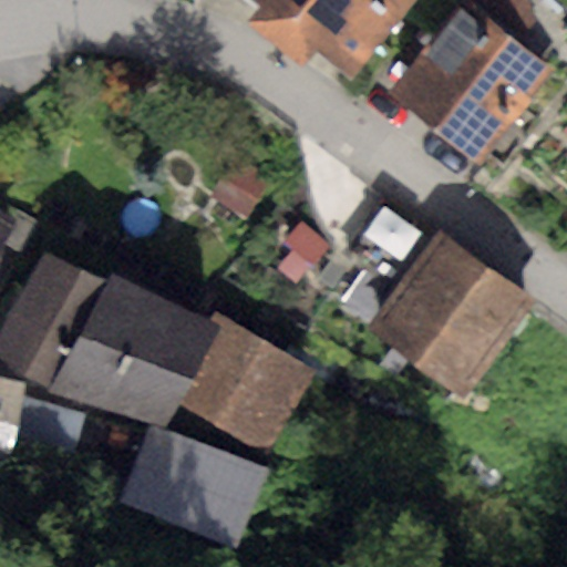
[(253,0),(259,4),(246,22),(300,66),(315,49),(353,79),(415,0),(253,0)]
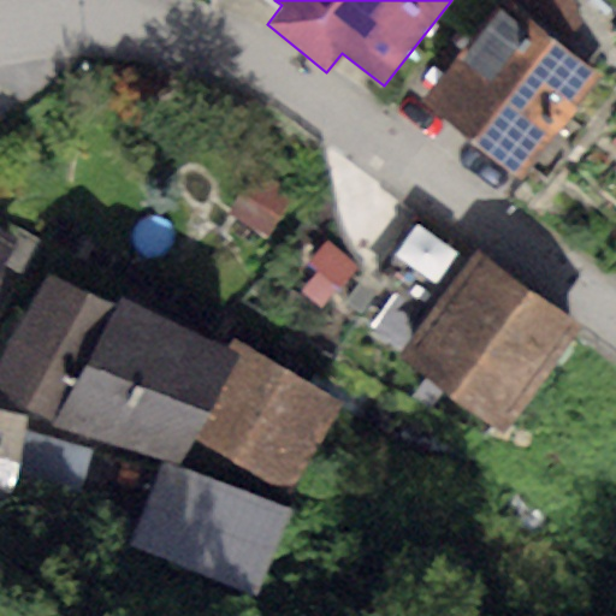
[(507,0),(505,0),(425,100),(520,177),(602,77),(563,46),(507,0)]
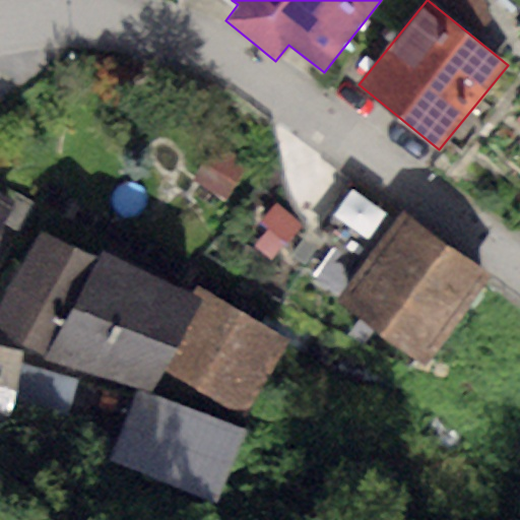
[(428,0),(475,39),(493,20),(485,0),(428,0)]
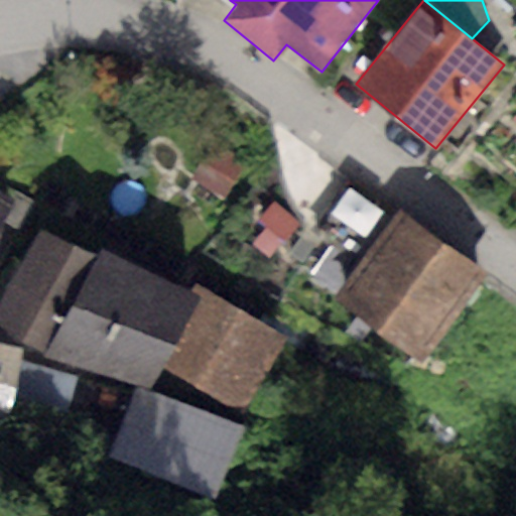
[(213,144),(190,180),(224,202),(247,164),(213,144)]
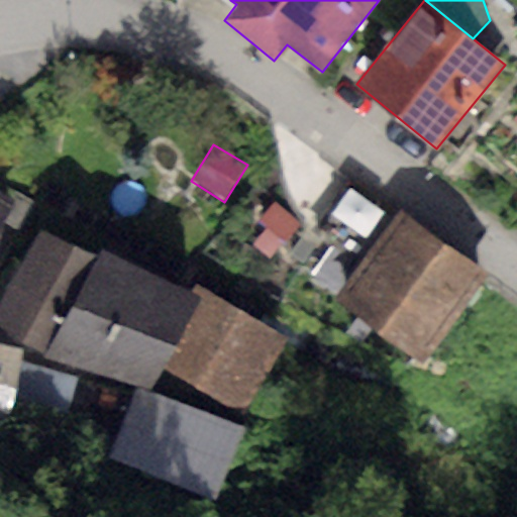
[(359,265),(399,212),(354,180),(315,231),(359,265)]
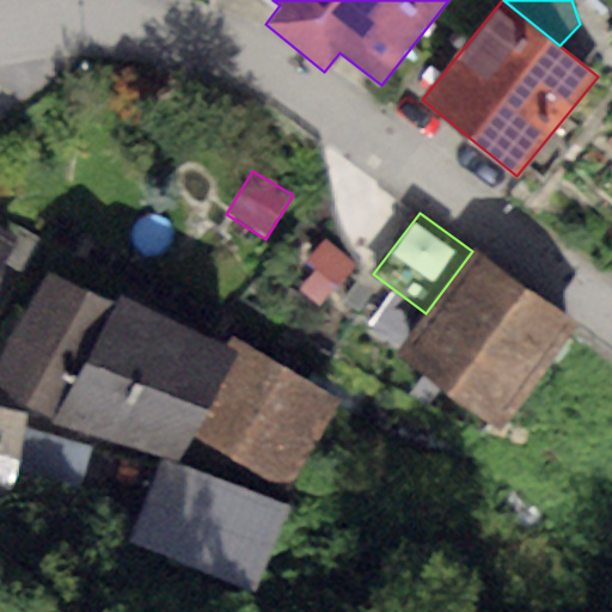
[(0,268),(17,238),(0,228),(0,268)]
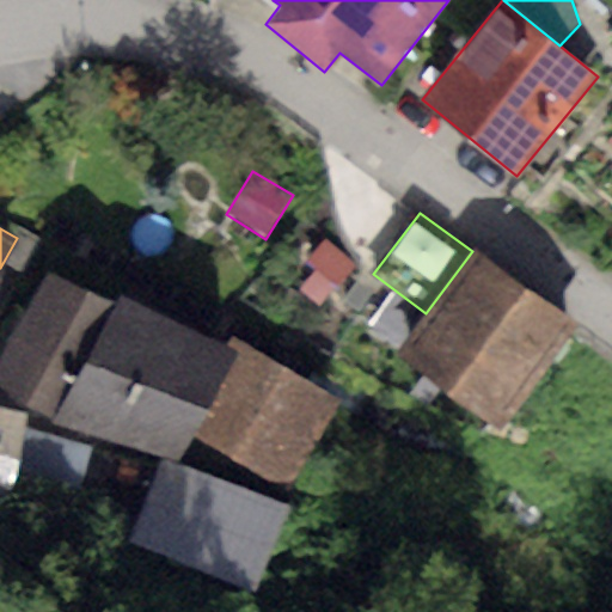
[(326,243),(307,265),(337,291),(356,269),(326,243)]
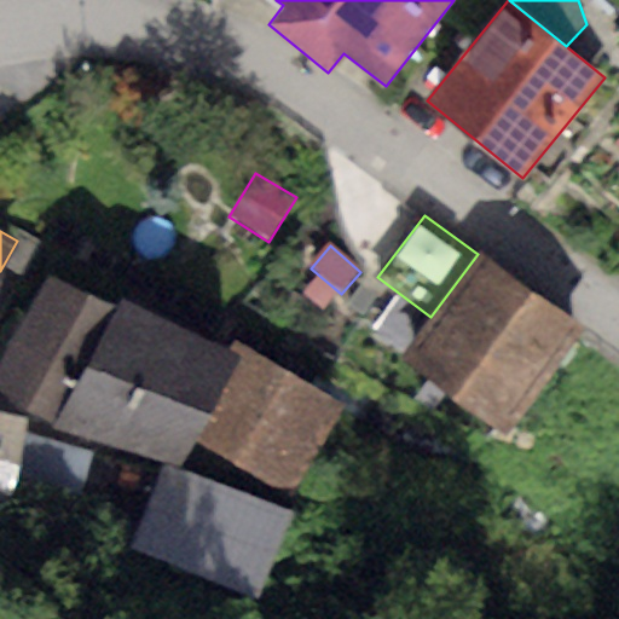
[(431,317),(400,357),(504,434),(584,328),(480,252),(478,254),(431,317)]
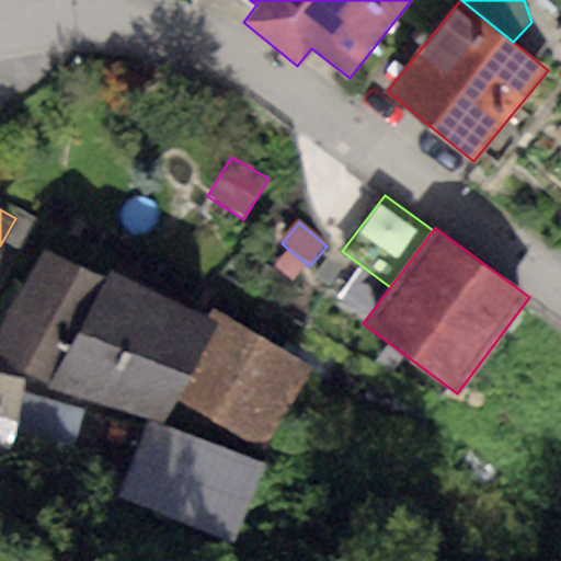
[(103,278),(44,249),(0,319),(0,358),(46,386),(103,278)]
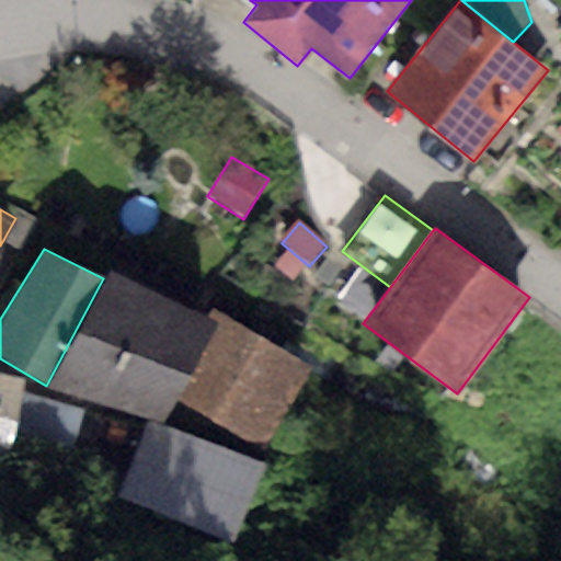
[(110,267),(103,278),(46,386),(163,422),(174,399),(215,322),(110,267)]
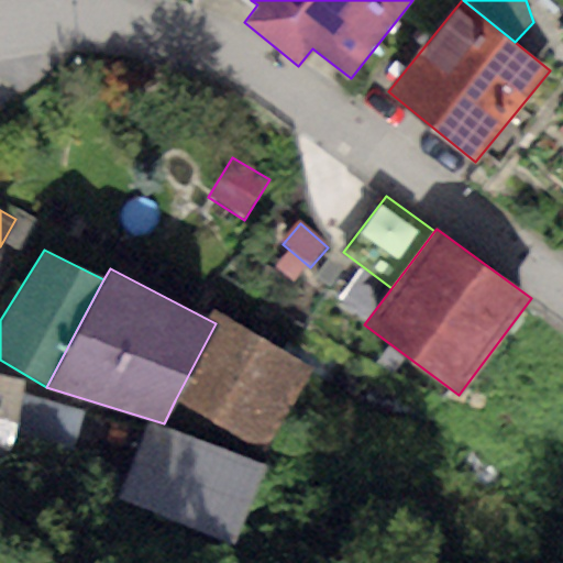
[(309,371),(220,315),(216,323),(175,400),(262,451),(309,371)]
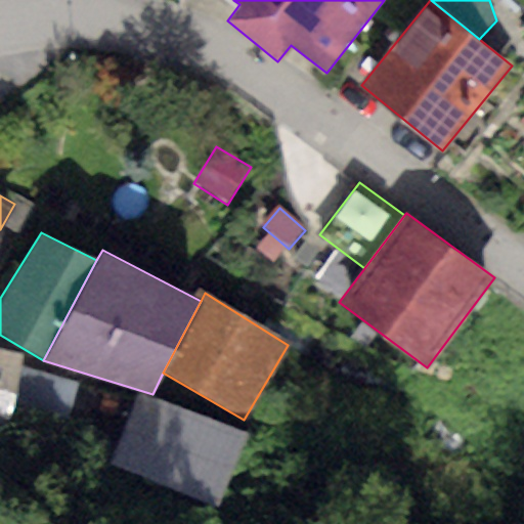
[(0,348),(0,427),(7,430),(27,355),(0,348)]
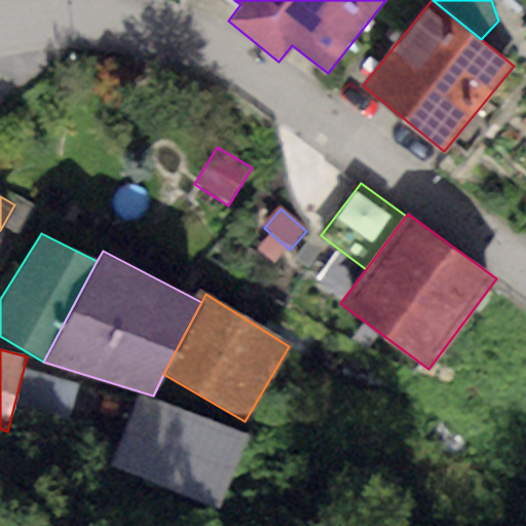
[(245,436),(138,395),(110,465),(216,510),(245,436)]
